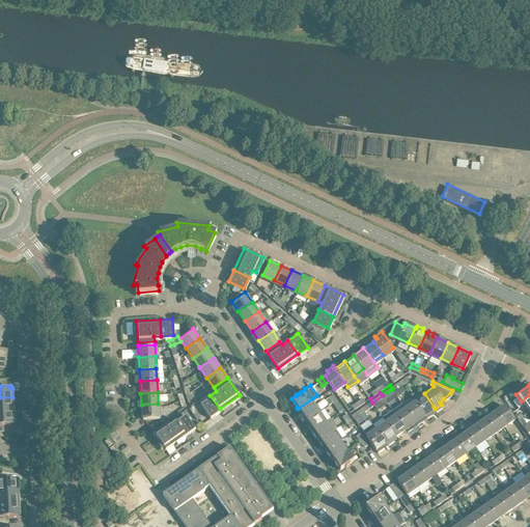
[(414,399),(423,413),(425,416),(431,412),(429,409),(434,407),(424,393),(414,399)]
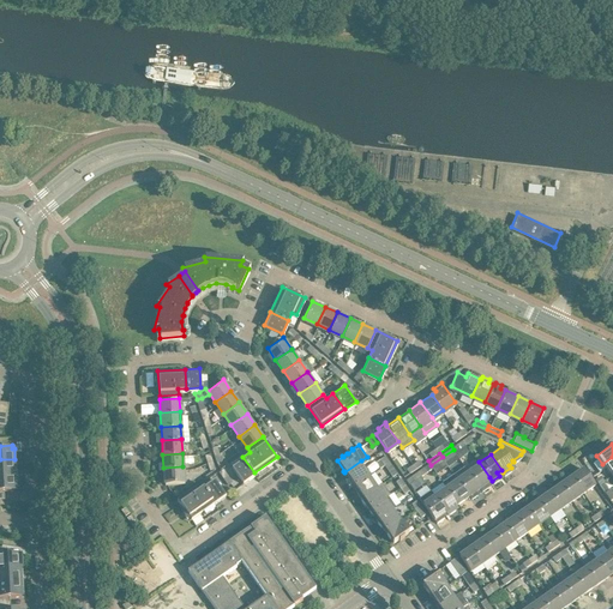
[(254,472),(242,457),(232,465),(242,481),(254,472)]
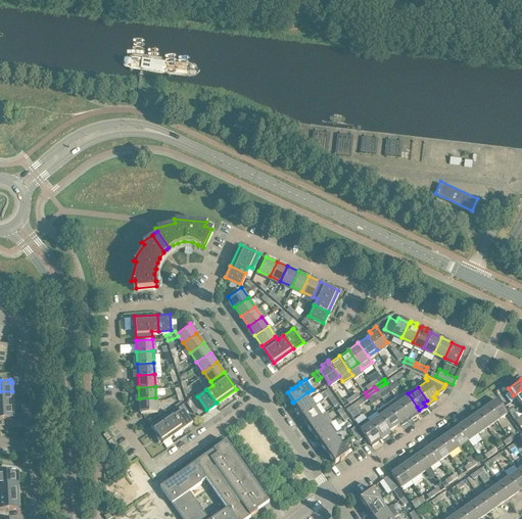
[(520,403),(521,400),(521,389),(513,395),(514,396),(516,395),(520,403)]
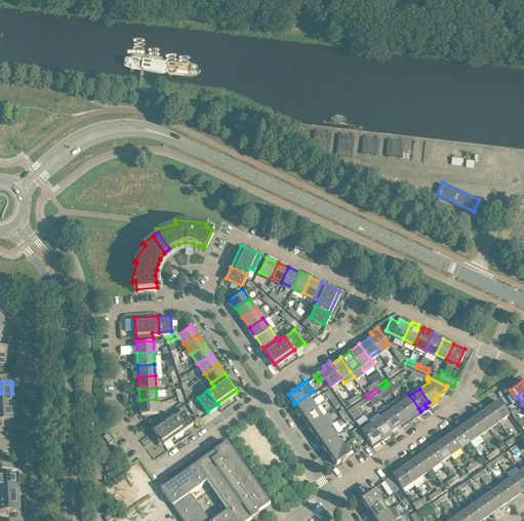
[(13,400),(12,393),(0,393),(0,405),(12,405),(11,400),(13,400)]
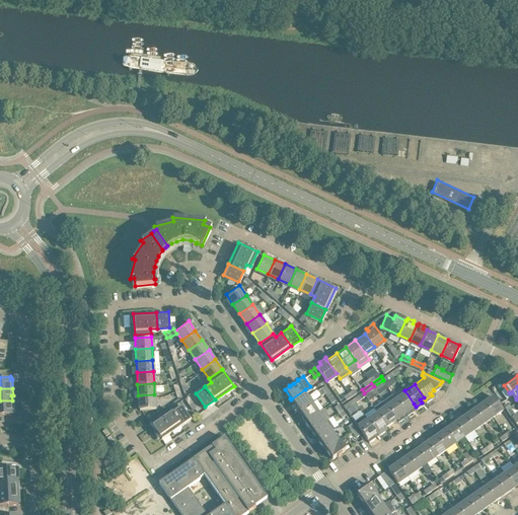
[(335,397),(331,393),(328,388),(324,391),(330,400),(335,397)]
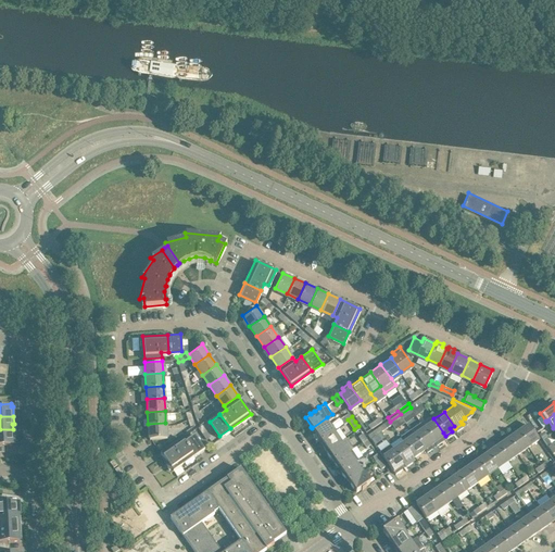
[(327,418),(327,417),(312,428),(312,429),(313,428),(314,431),(317,438),(318,439),(332,429),(326,419),(327,418)]
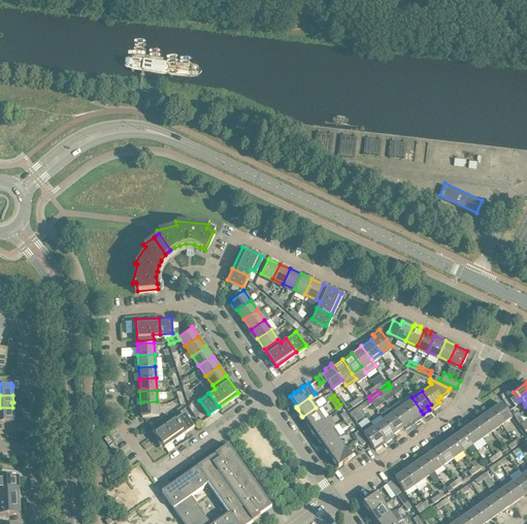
[(361,406),(370,400),(368,396),(359,403),(361,406)]
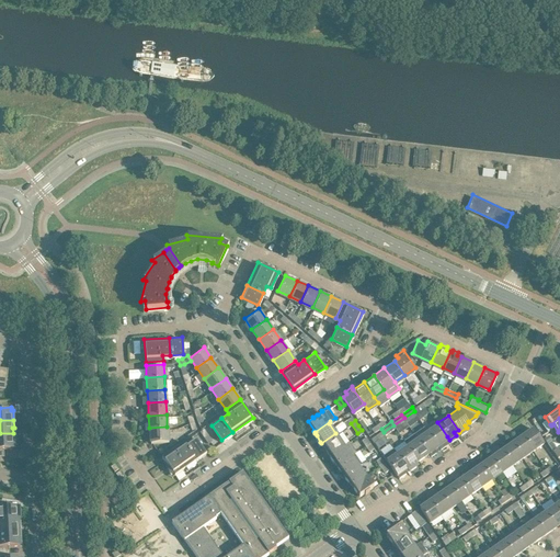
[(444,440),(447,436),(437,422),(427,430),(437,444),(440,446),(446,442),(444,440)]
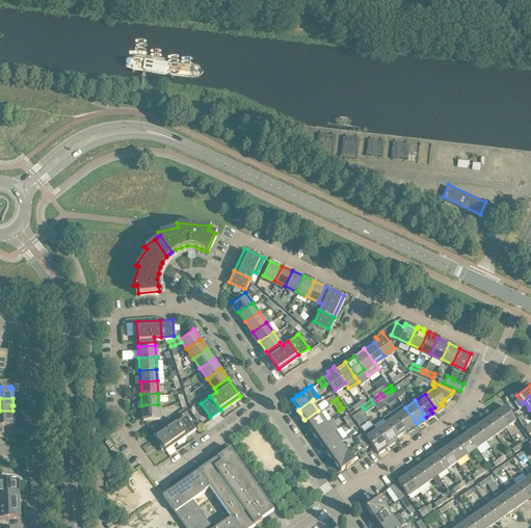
[(415,421),(405,407),(401,402),(392,408),(395,414),(405,427),(406,427),(407,429),(413,426),(412,423),(415,421)]
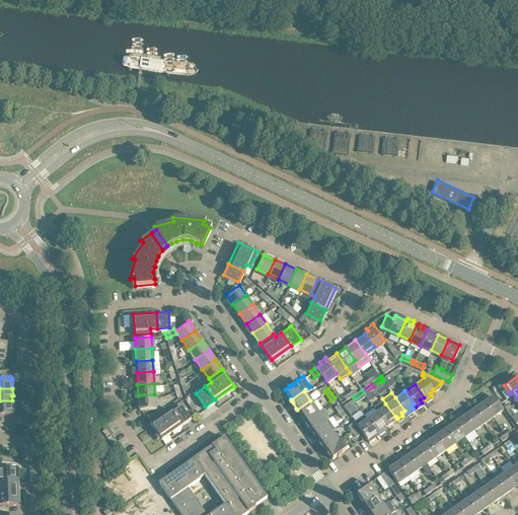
[(502,408),(493,393),(483,400),(493,414),(502,408)]
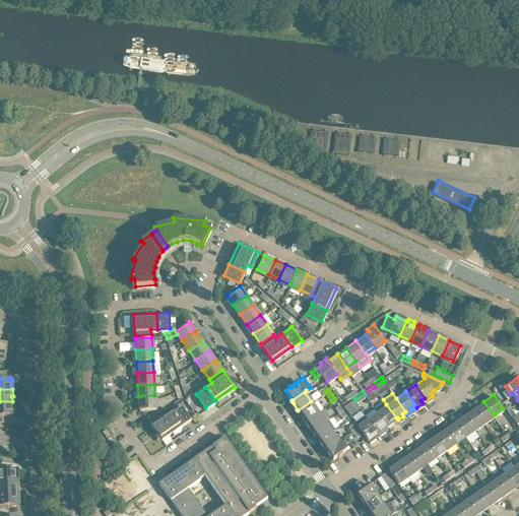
[(155,407),(154,395),(138,396),(139,408),(155,407)]
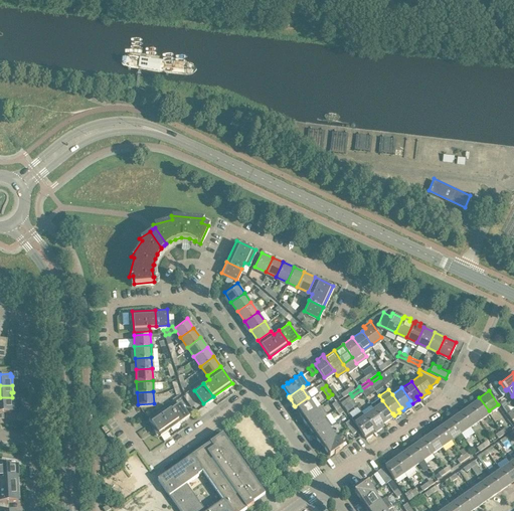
[(342,403),(352,396),(350,393),(340,400),(342,403)]
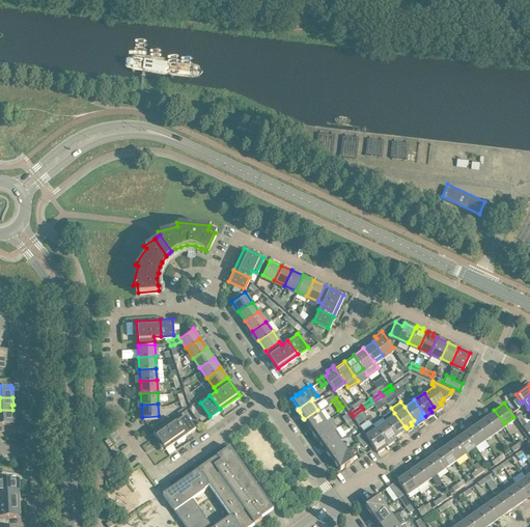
[(405,426),(394,413),(391,408),(382,415),(385,420),(394,434),(405,426)]
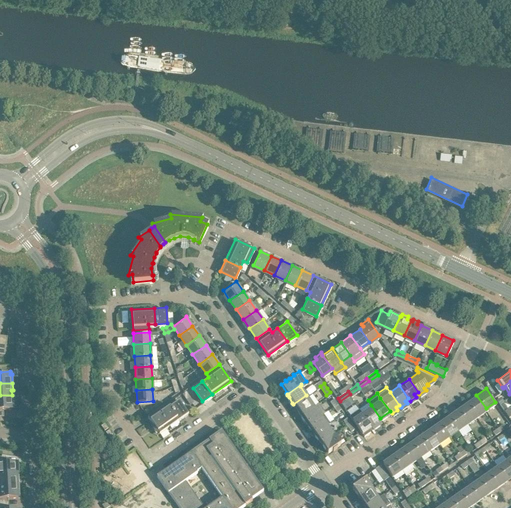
[(12,396),(12,395),(0,395),(0,407),(12,406),(12,405),(13,404),(13,397),(12,396)]
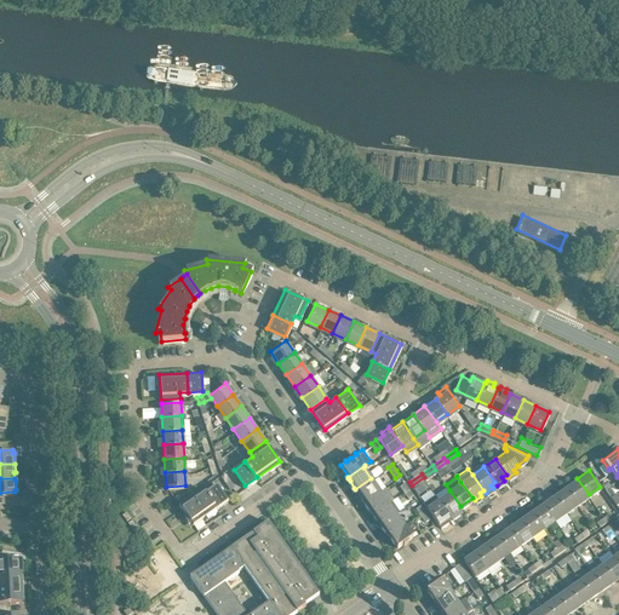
[(379,489),(371,478),(355,489),(356,489),(359,492),(361,499),(362,501),(379,489)]
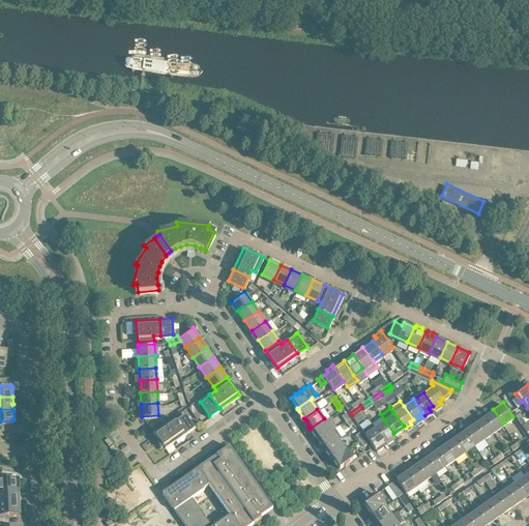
[(503,422),(493,409),(483,416),(493,430),(503,422)]
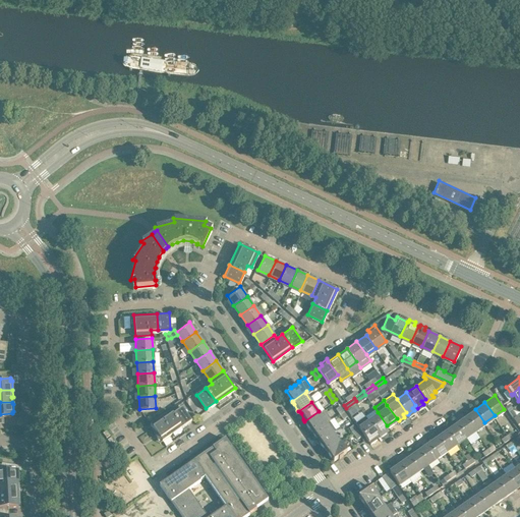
[(181,405),(171,411),(181,425),(190,418),(181,405)]
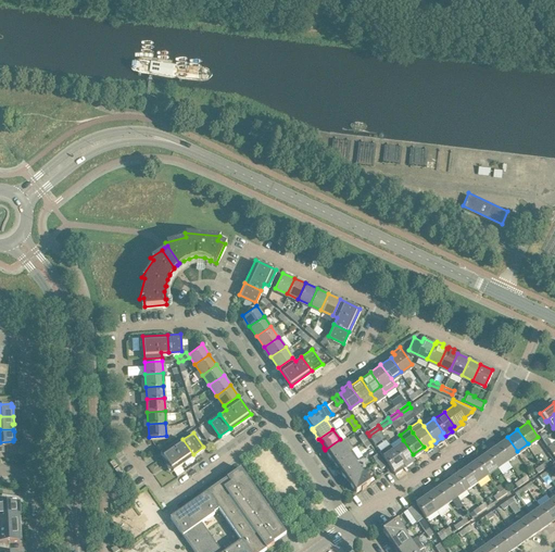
[(544,435),(542,436),(546,443),(551,441),(545,434),(544,435)]
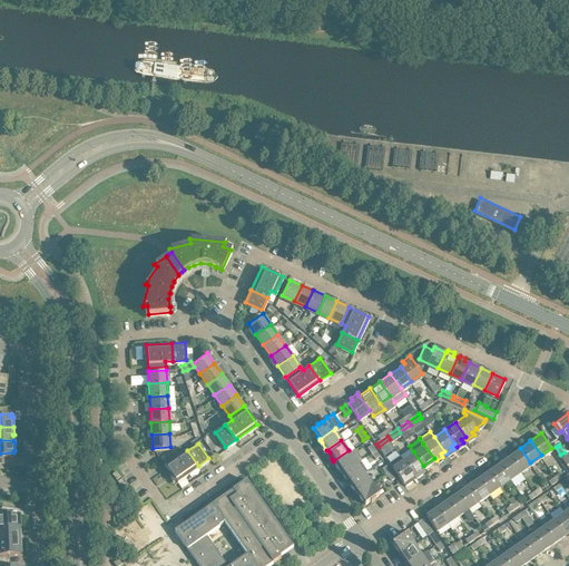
[(341,471),(356,460),(360,458),(362,457),(354,446),(349,450),(333,461),(341,471)]
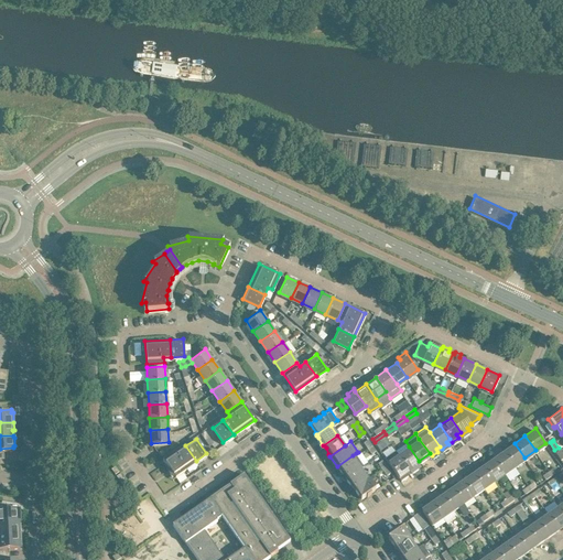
[(375,449),(371,442),(367,445),(363,449),(367,454),(375,449)]
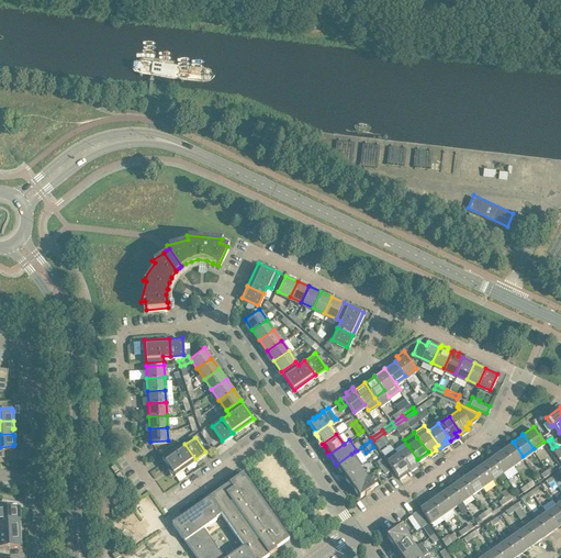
[(523,456),(513,442),(503,448),(513,462),(523,456)]
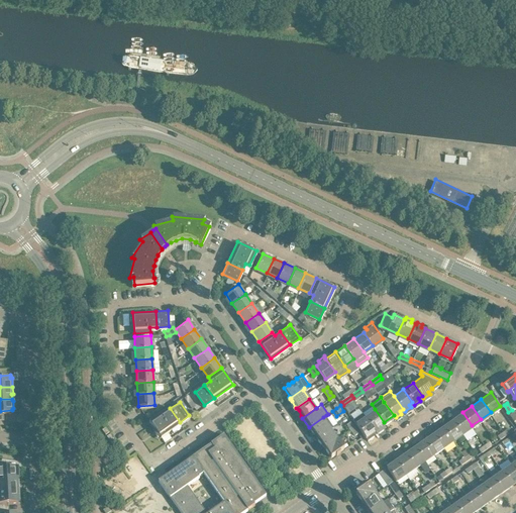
[(161,435),(180,422),(170,408),(165,412),(162,409),(148,418),(161,435)]
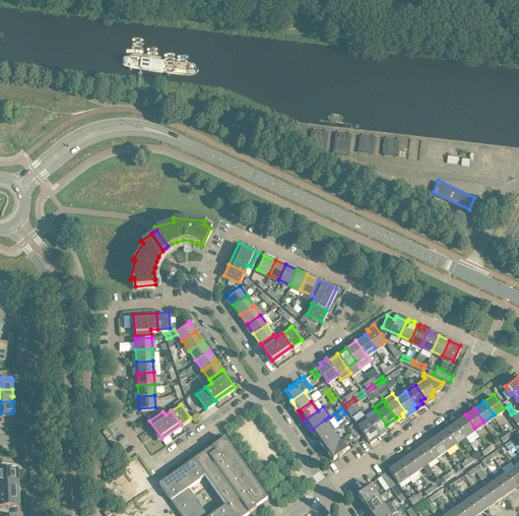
[(386,425),(377,411),(368,417),(377,431),(379,434),(385,430),(383,427),(386,425)]
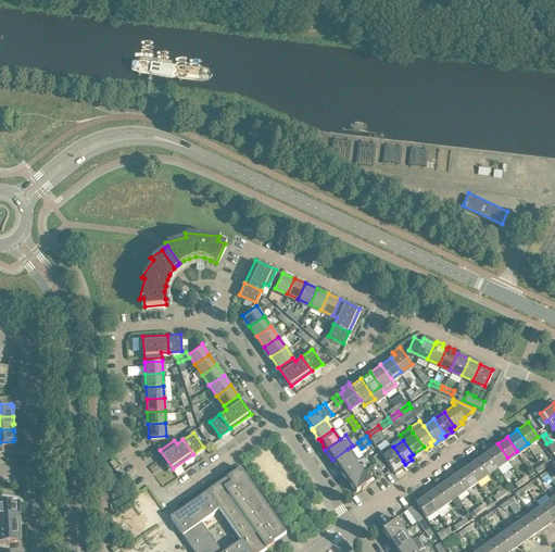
[(403,461),(393,447),(390,442),(379,449),(392,468),(394,472),(402,466),(400,464),(403,461)]
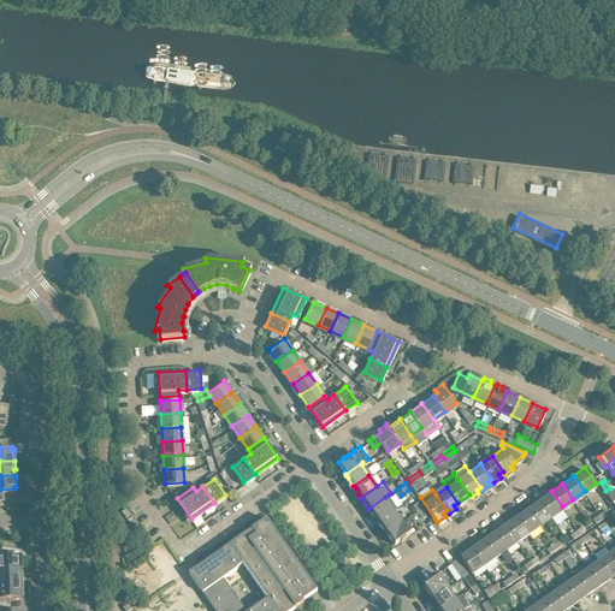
[(562,506),(551,491),(539,499),(550,515),(562,506)]
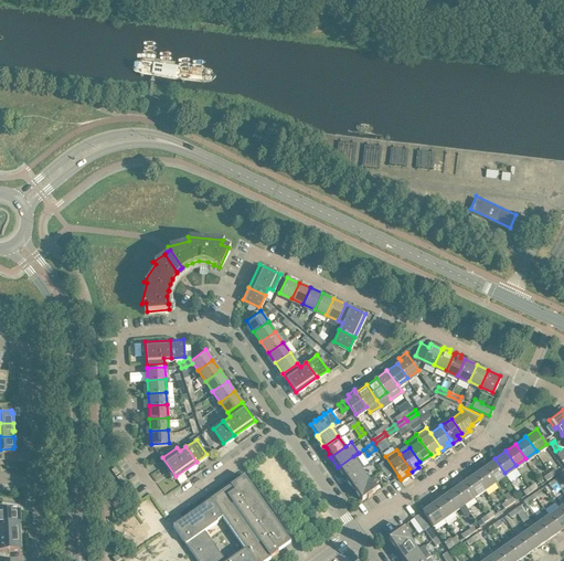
[(346,477),(360,467),(363,464),(357,454),(353,456),(338,467),(339,469),(343,473),(341,475),(343,478),(346,477)]
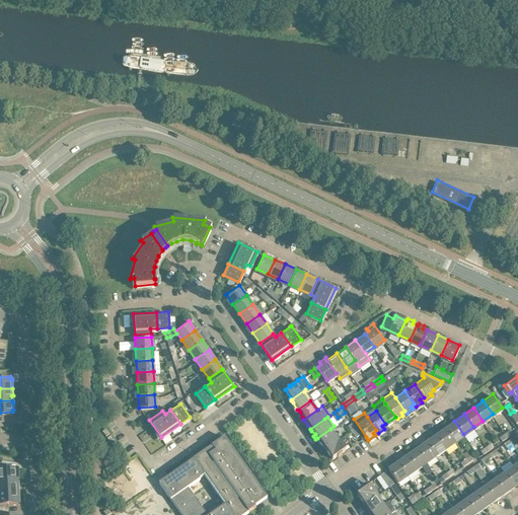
[(463,434),(454,421),(445,427),(454,441),(463,434)]
